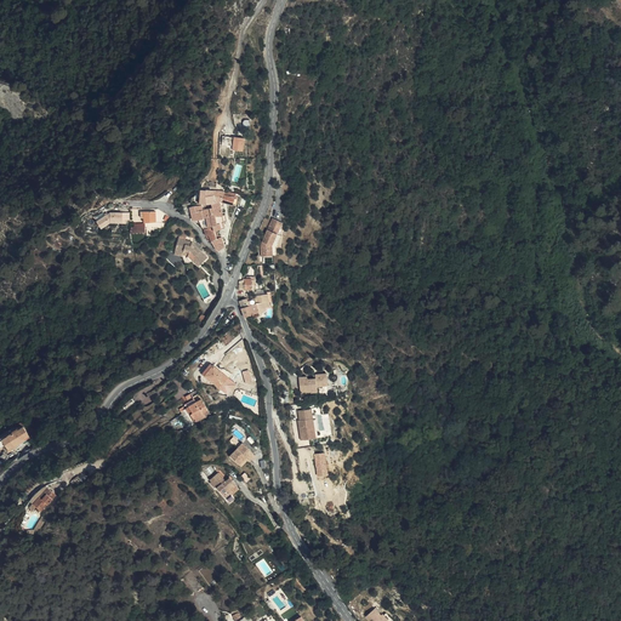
[(239,147),(224,144),(223,153),(238,154),(239,147)]
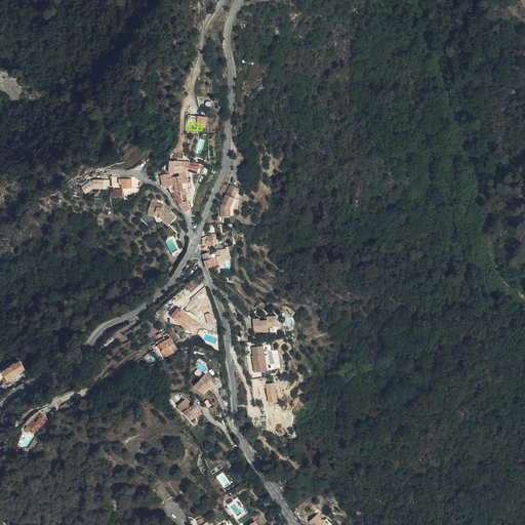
[(190,171),(198,173),(201,166),(197,164),(196,167),(192,165),(192,162),(171,160),(170,172),(179,170),(185,169),(185,170),(190,171)]
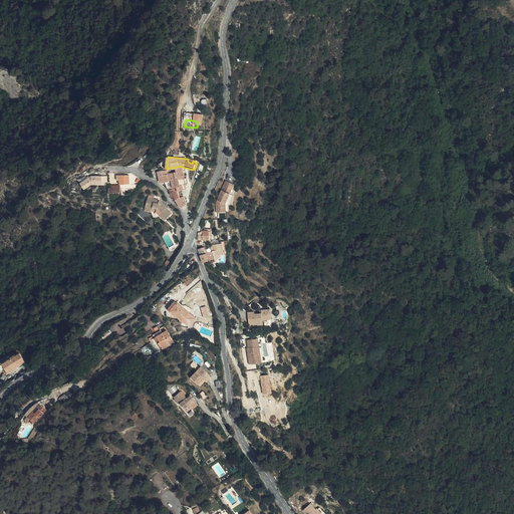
[(170,182),(169,174),(168,171),(157,173),(159,183),(160,183),(165,183),(167,182),(170,182)]
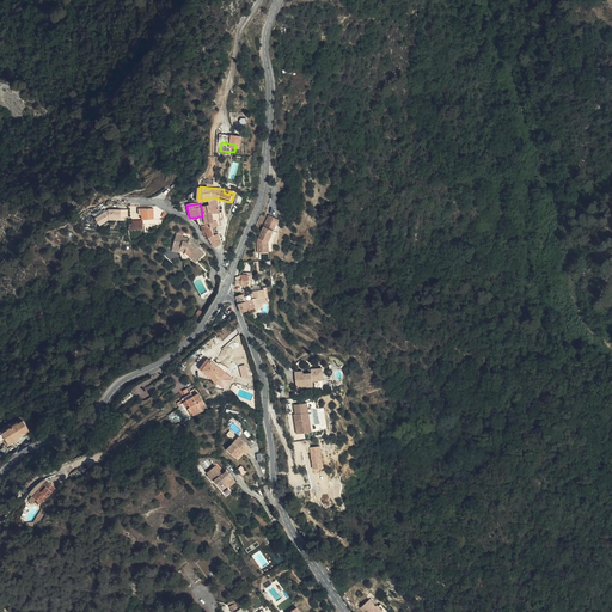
[(212,221),(220,220),(221,219),(219,209),(216,203),(210,204),(212,215),(212,221)]
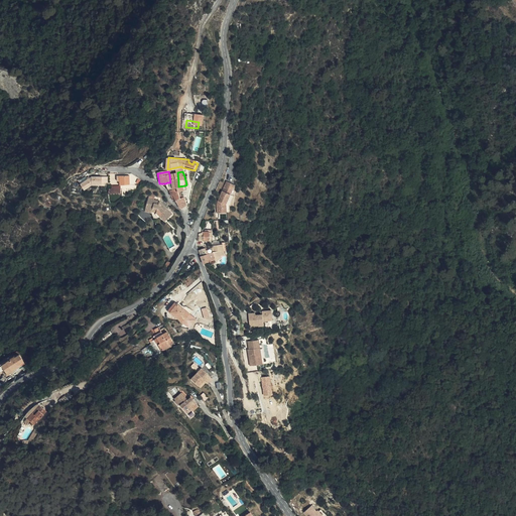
[(130,184),(139,185),(141,180),(132,173),(130,174),(130,176),(130,182),(130,184)]
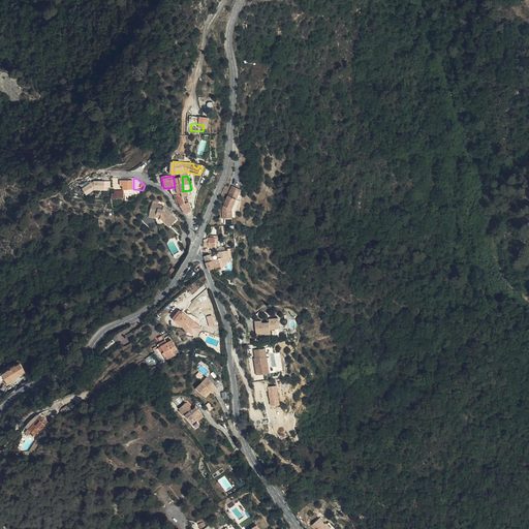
[(104,189),(104,183),(90,183),(83,187),(87,193),(94,189),(104,189)]
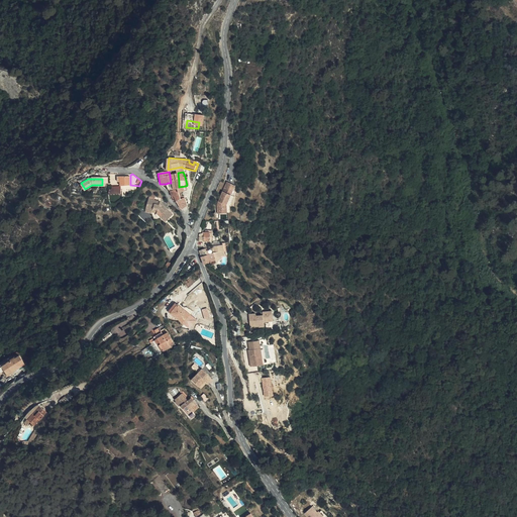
[(110,193),(122,193),(122,185),(113,185),(113,189),(109,189),(110,193)]
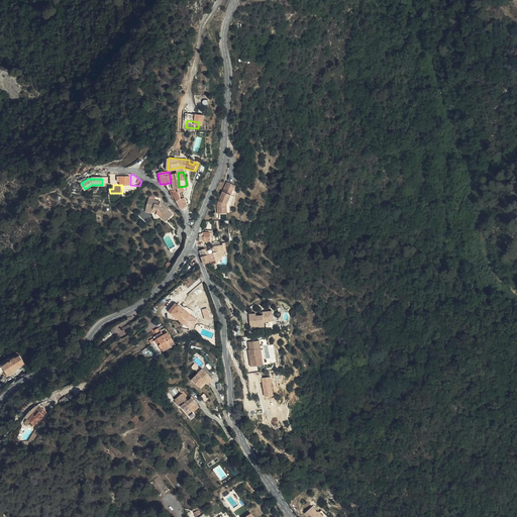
[(227,215),(232,205),(229,203),(233,194),(228,192),(219,213),(220,224),(229,223),(227,215)]
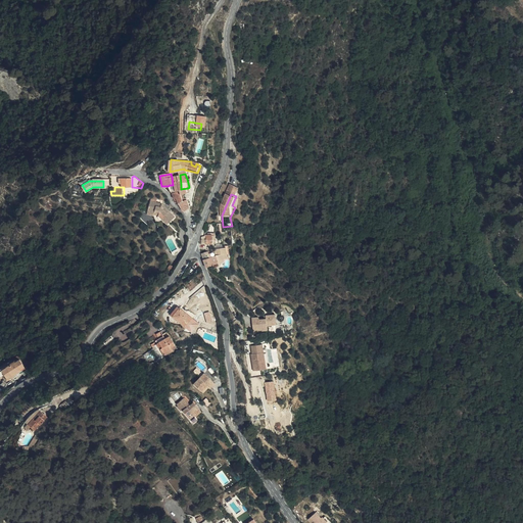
[(177,203),(183,212),(188,208),(187,204),(187,201),(183,202),(177,203)]
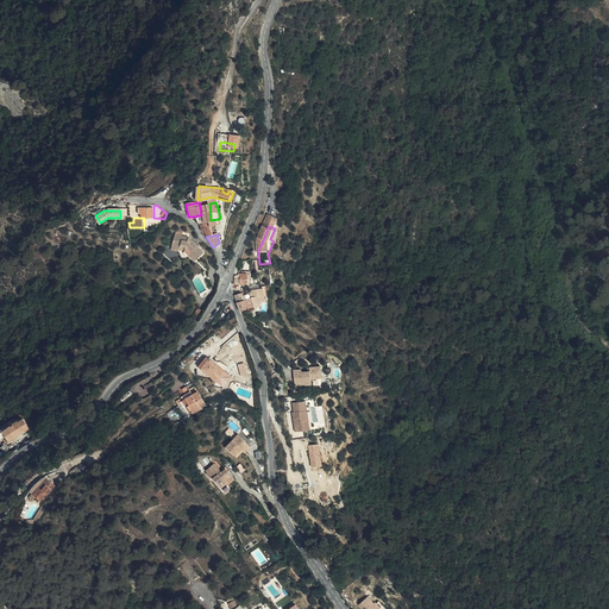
[(175,236),(173,246),(186,249),(184,251),(198,259),(206,251),(189,238),(181,237),(175,236)]
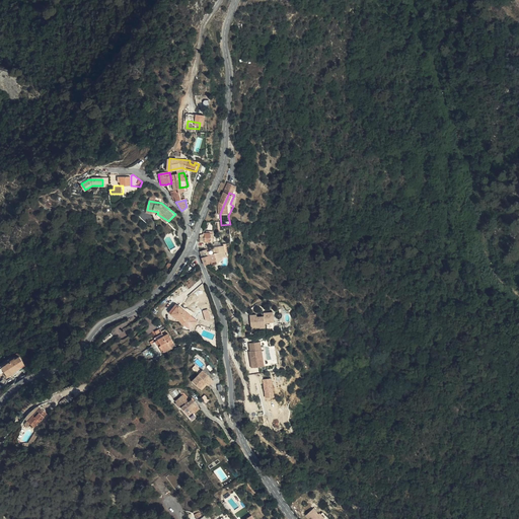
[(204,240),(204,244),(211,245),(212,236),(208,235),(208,240),(204,240)]
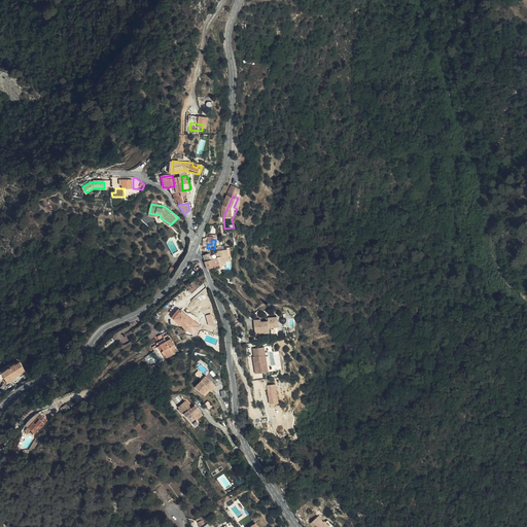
[(213,257),(206,259),(209,268),(209,271),(210,271),(215,271),(216,275),(227,269),(229,267),(232,266),(230,254),(226,254),(225,254),(218,256),(220,264),(216,264),(216,266),(215,266),(214,262),(216,262),(215,259),(213,259),(213,257)]
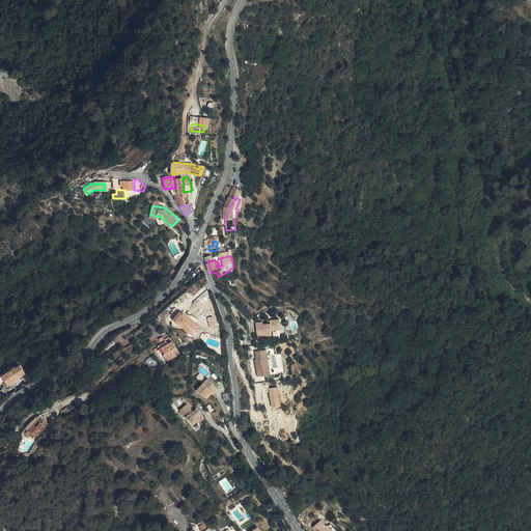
[(169,327),(171,328),(178,319),(176,317),(169,327)]
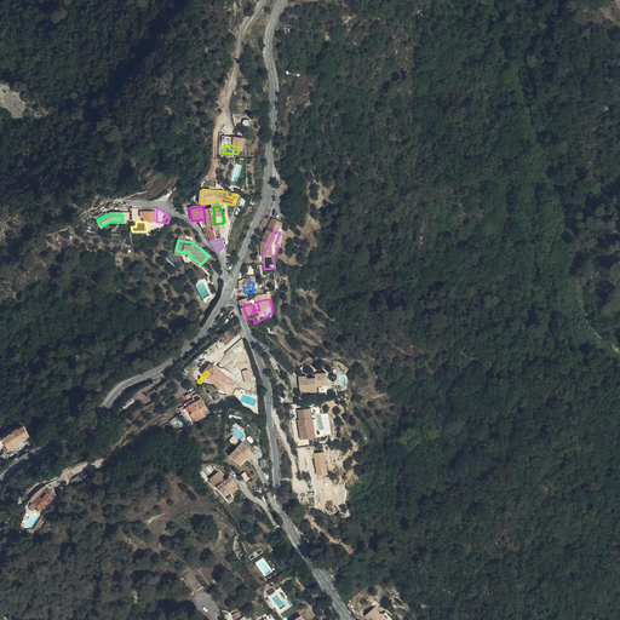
[(306,374),(299,375),(300,392),(319,390),(317,385),(328,384),(327,372),(315,372),(316,377),(308,378),(306,374)]
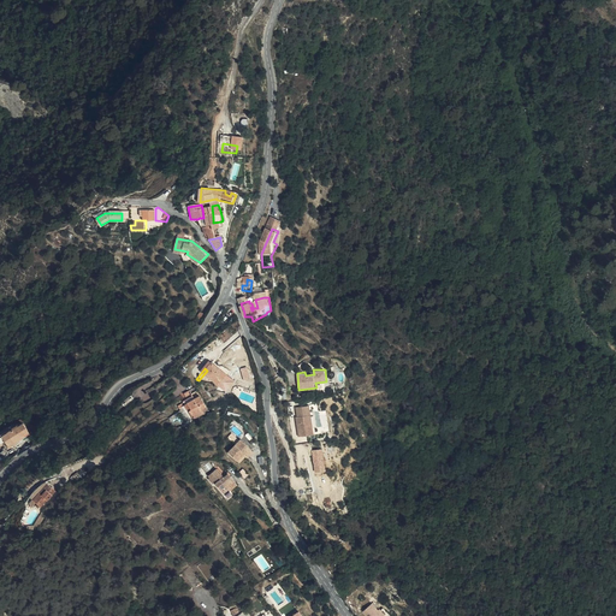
[(207,371),(199,380),(214,392),(223,381),(207,371)]
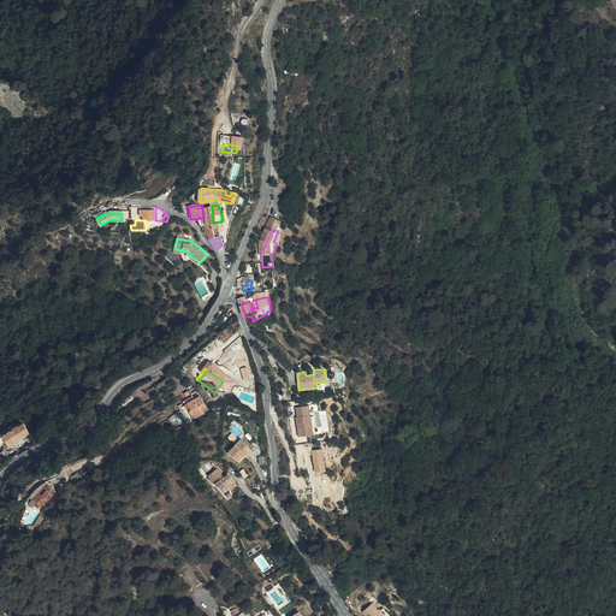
[(324,404),(321,390),(312,391),(312,395),(303,396),(303,392),(295,394),(297,409),(306,408),(306,410),(314,409),(314,406),(324,404)]
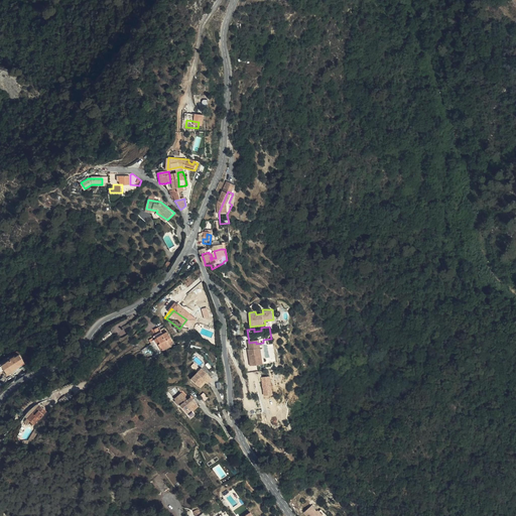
[(160,341),(156,335),(151,338),(154,342),(155,344),(160,341)]
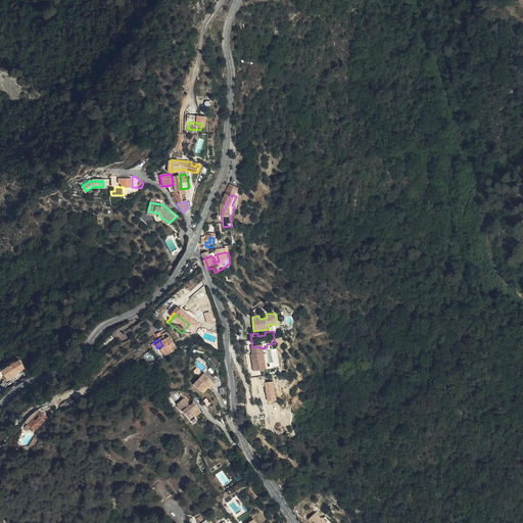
[(163,346),(162,345),(157,348),(158,349),(161,353),(158,355),(161,361),(170,357),(174,354),(167,343),(163,346)]
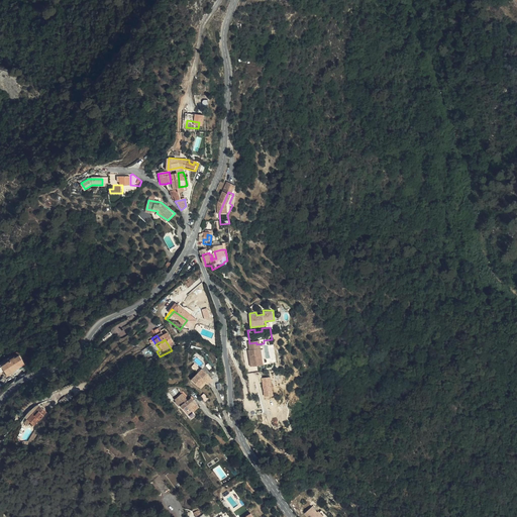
[(11,369),(23,360),(19,353),(0,365),(0,373),(4,371),(7,375),(12,372),(11,369)]
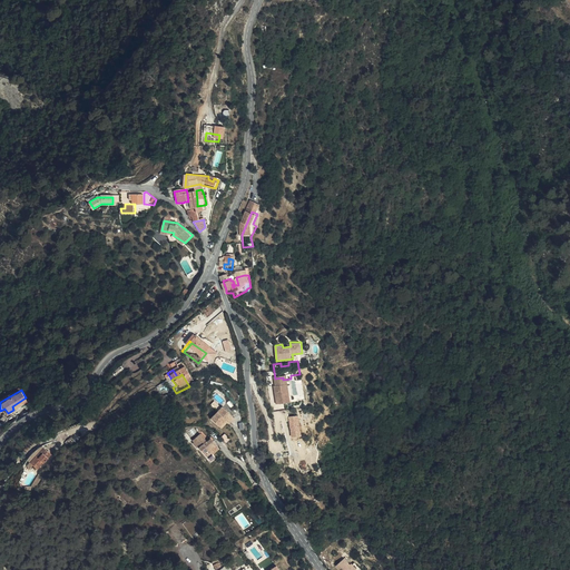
[(28,400),(26,397),(12,406),(13,410),(28,400)]
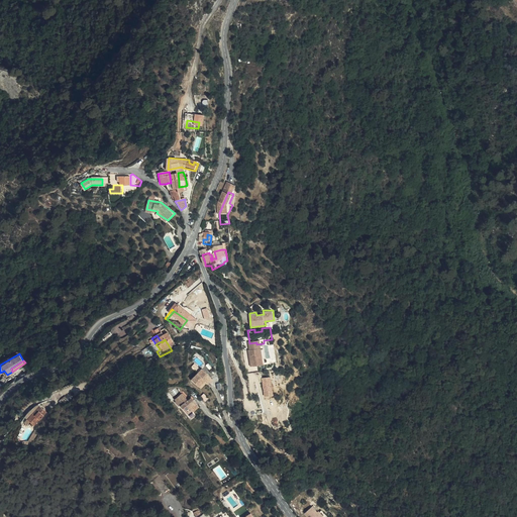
[(254,367),(254,376),(268,375),(267,365),(255,367),(254,367)]
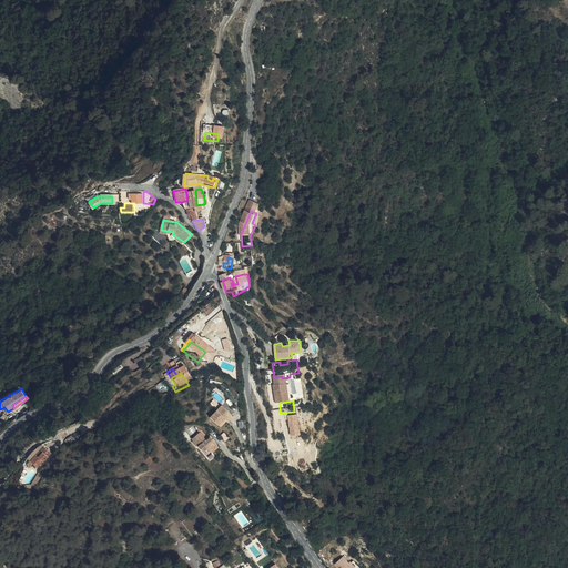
[(0,415),(0,428),(11,419),(3,411),(1,412),(2,414),(0,415)]
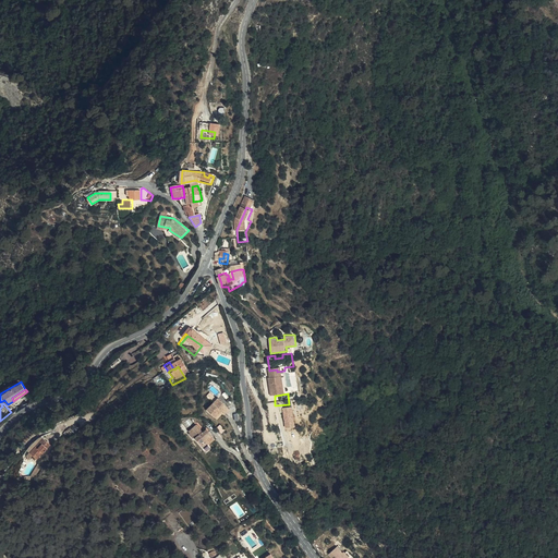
[(214,417),(210,420),(216,424),(222,419),(223,420),(229,415),(221,409),(220,410),(217,407),(210,414),(214,417)]
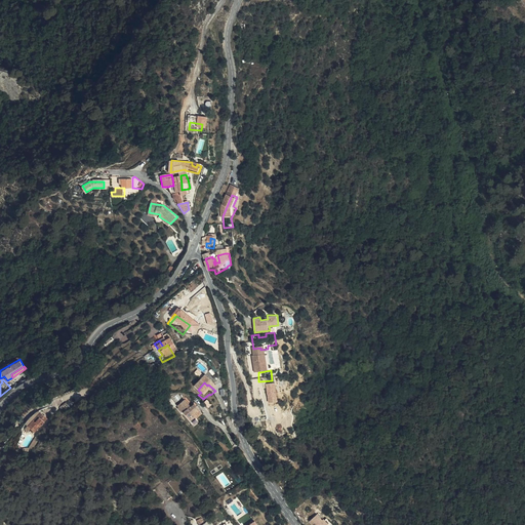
[(192,412),(186,405),(178,411),(179,412),(178,413),(183,418),(184,417),(191,427),(195,422),(194,422),(200,417),(197,412),(198,411),(196,408),(195,409),(195,410),(192,412)]
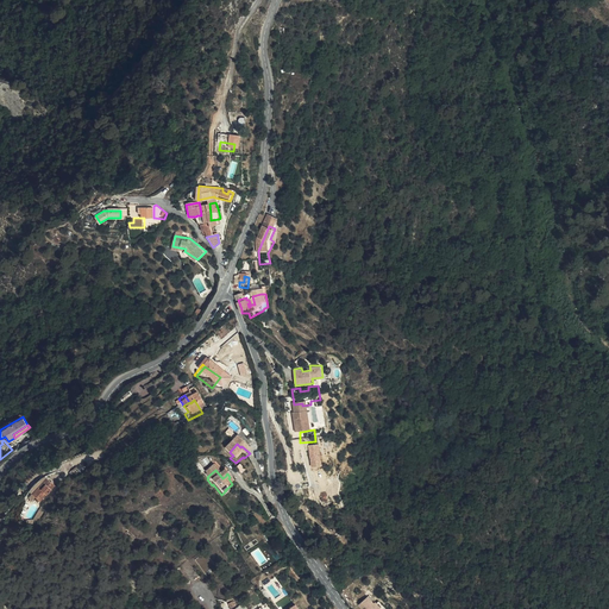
[(31,494),(39,502),(55,485),(46,478),(31,494)]
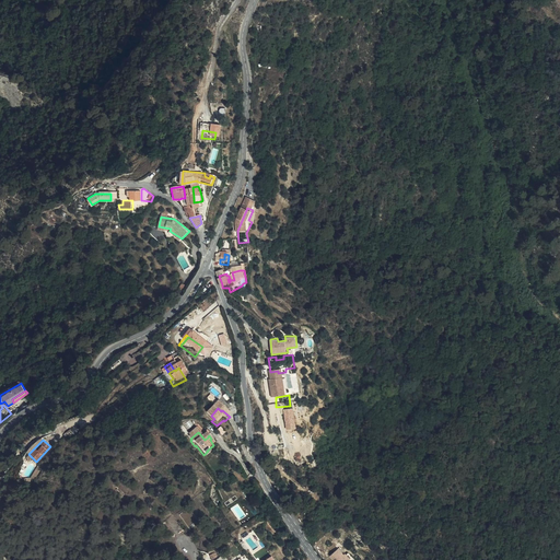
[(42,468),(38,466),(33,476),(36,476),(42,468)]
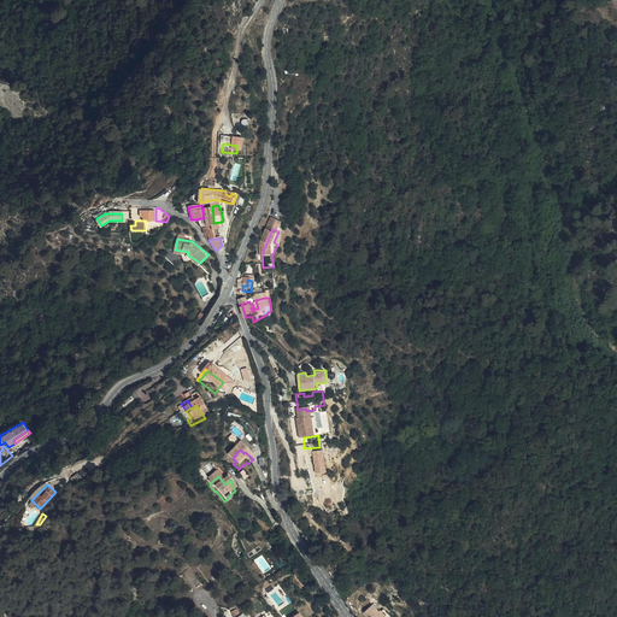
[(207,589),(215,585),(218,582),(206,565),(195,573),(207,589)]
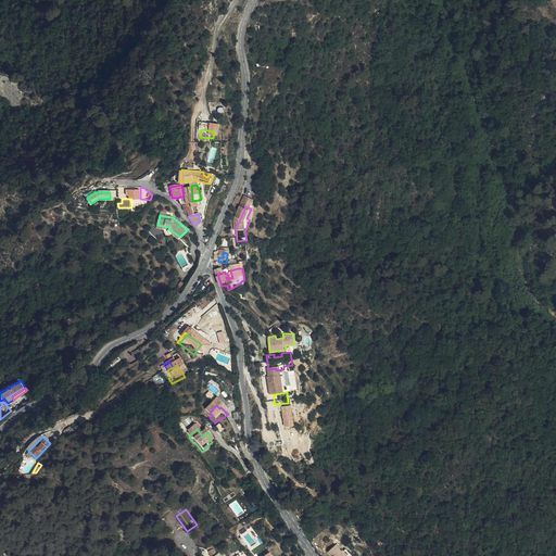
[(198,532),(193,527),(187,531),(191,536),(198,532)]
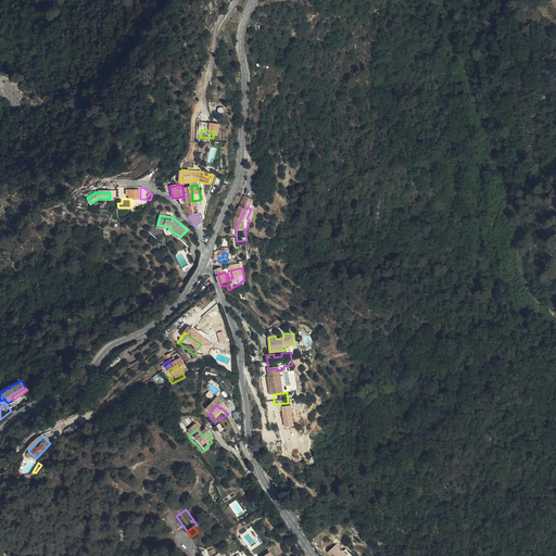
[(344,555),(342,552),(341,552),(339,553),(335,546),(326,553),(328,555),(344,555)]
